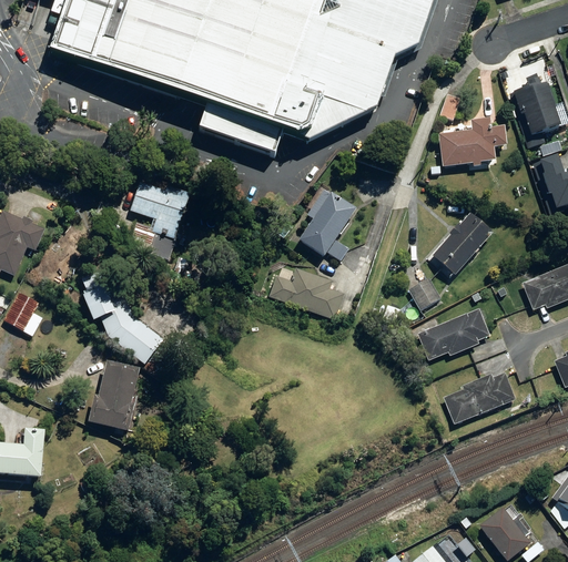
[(396,53),(419,41),(433,0),(66,0),(50,48),(61,51),(77,57),(170,89),(180,92),(193,96),(206,101),(200,124),(210,128),(270,149),(275,150),(284,128),(310,136),(377,104),(396,53)]
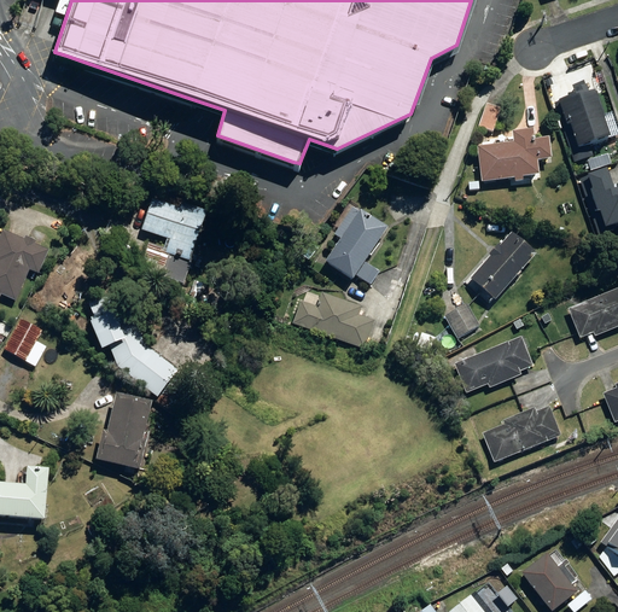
[(592,87),(560,97),(553,99),(560,123),(567,121),(577,149),(607,139),(600,116),(605,115),(595,86),(592,87)]
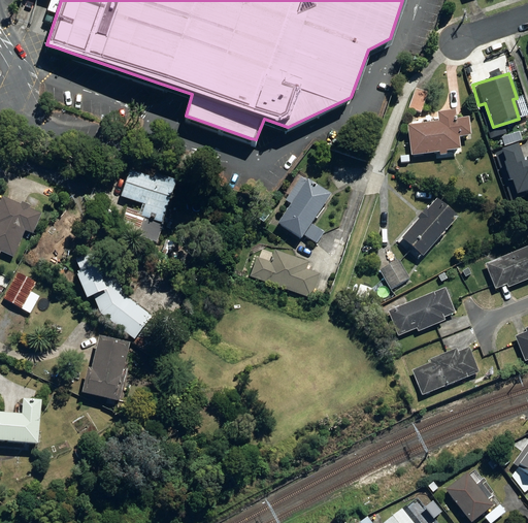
[(428,90),(416,85),(408,105),(421,110),(428,90)]
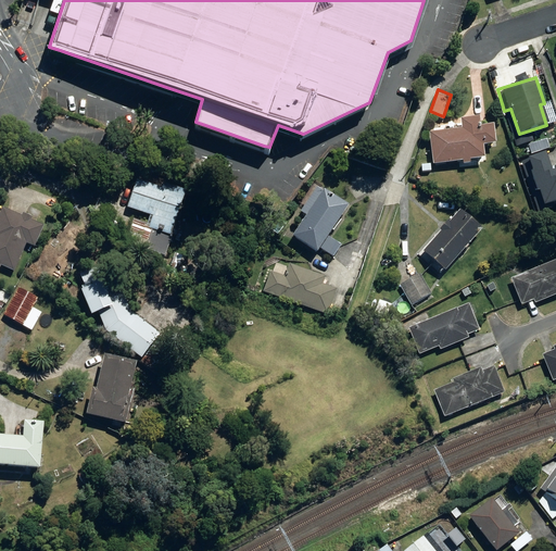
[(429,130),(432,163),(462,159),(462,162),(469,161),(469,159),(484,157),(482,143),(495,142),(493,123),(480,124),(479,114),(460,116),(462,126),(429,130)]
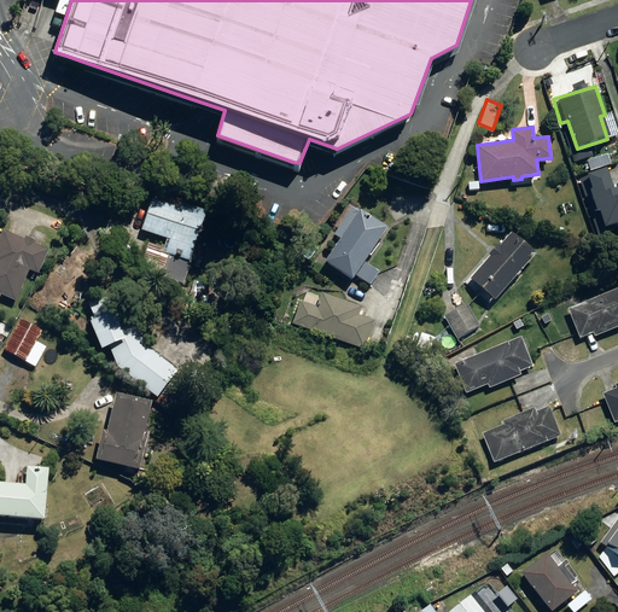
[(598,213),(604,228),(617,223),(617,187),(613,190),(607,167),(581,175),(593,214),(598,213)]
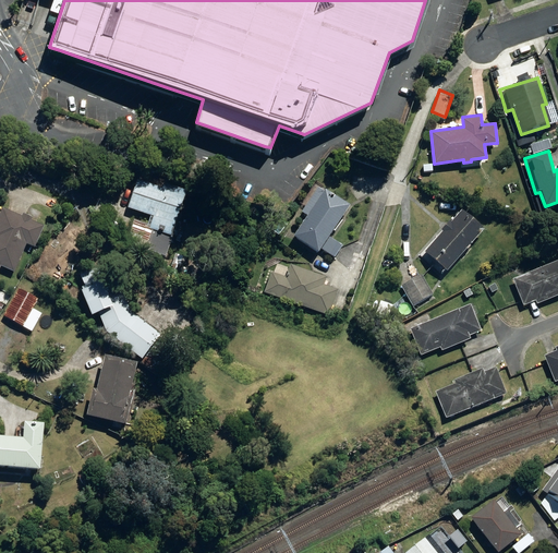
[(172,235),(171,235),(174,221),(183,191),(135,178),(128,207),(153,216),(149,227),(132,221),(126,241),(145,247),(144,249),(167,254),(172,235)]
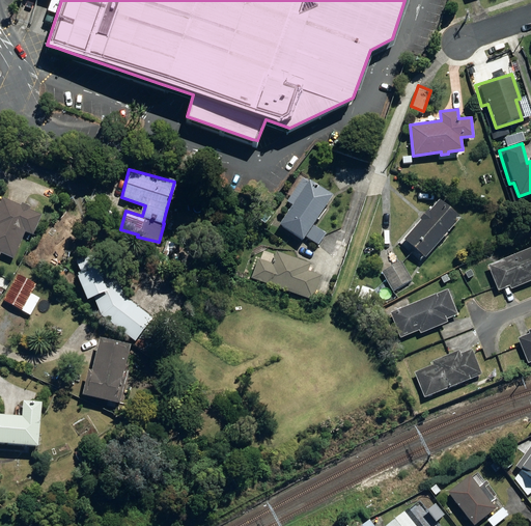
[(291,204),(278,224),(302,240),(306,236),(317,243),(326,230),(313,222),(333,194),(309,177),(308,180),(302,176),(286,200),(291,204)]
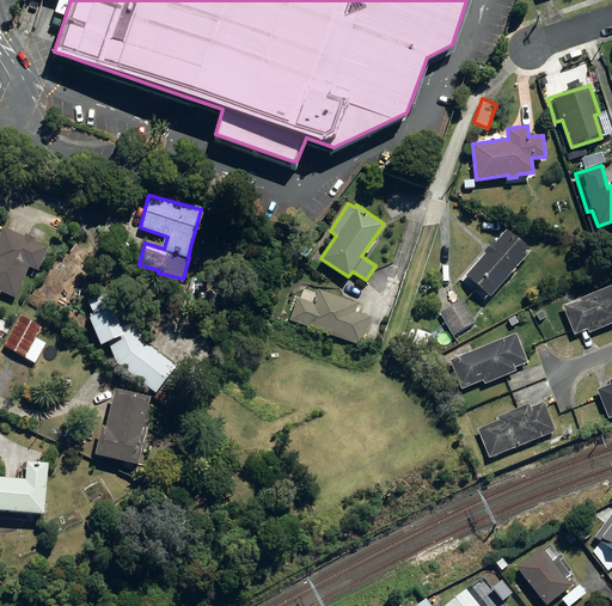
[(48,245),(2,225),(0,230),(0,289),(14,295),(29,265),(37,269),(48,245)]
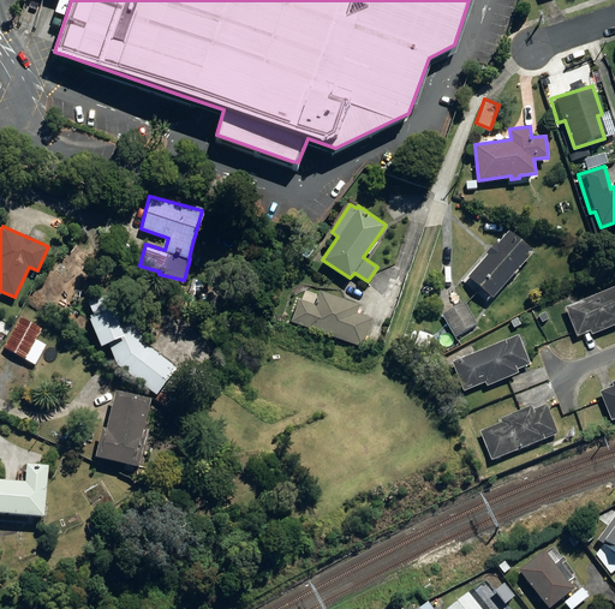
[(466,275),(491,298),(533,251),(508,228),(496,242),(495,240),(484,251),(487,254),(466,275)]
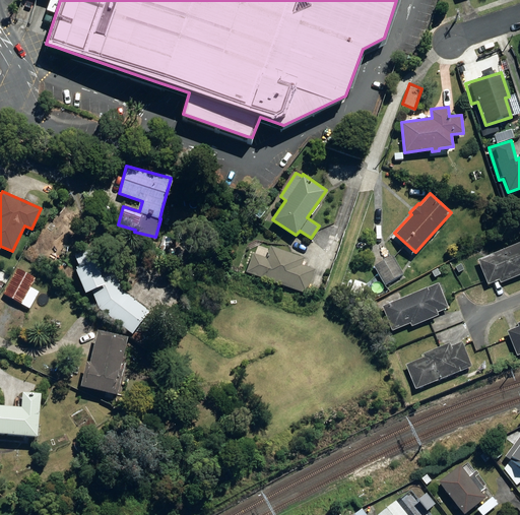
[(519,272),(519,237),(477,255),(489,282),(498,279),(499,282),(519,272)]
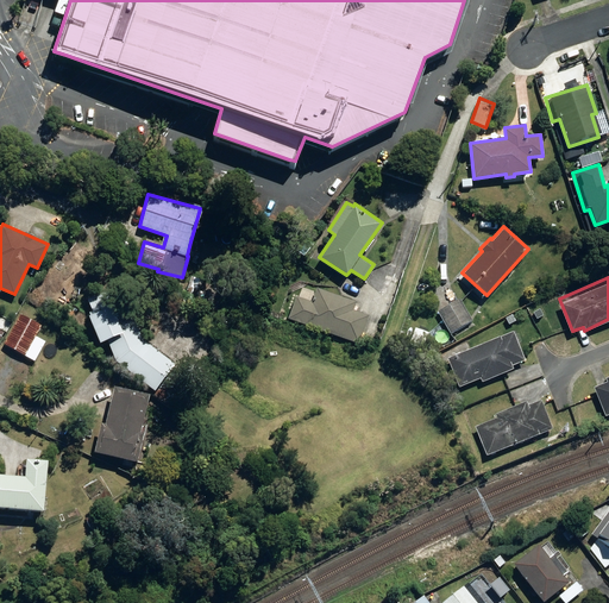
[(296,294),(288,315),(359,341),(369,314),(353,308),(356,300),(311,283),(308,289),(307,289),(305,297),(296,294)]
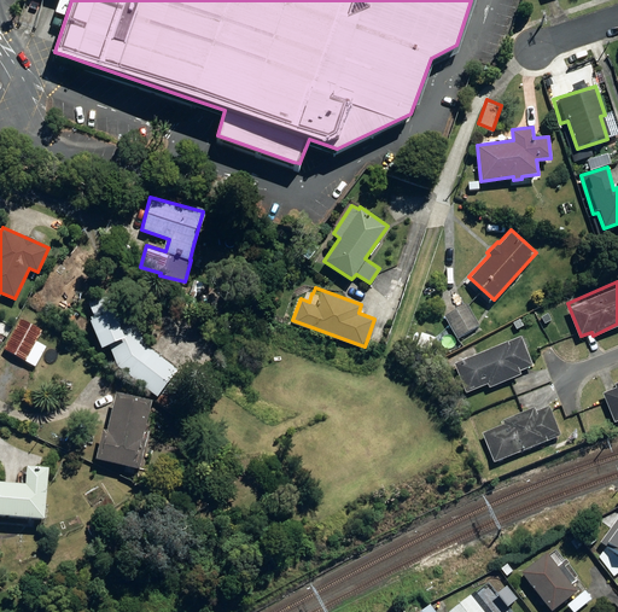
[(88,301),(91,309),(93,315),(89,316),(91,321),(88,322),(98,350),(108,347),(118,366),(117,368),(156,397),(176,371),(140,343),(139,341),(124,297),(121,289),(88,301)]
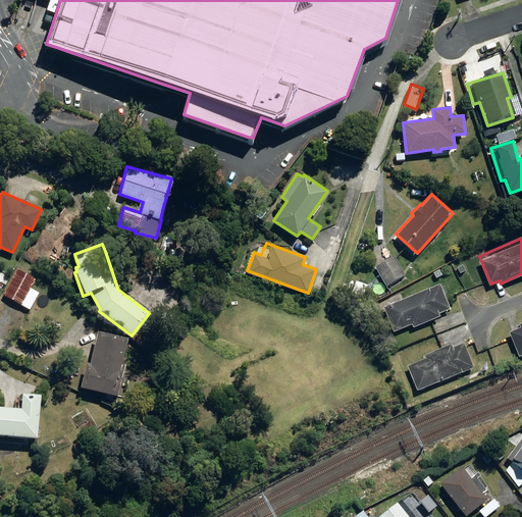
[(394,255),(376,264),(385,282),(404,273),(394,255)]
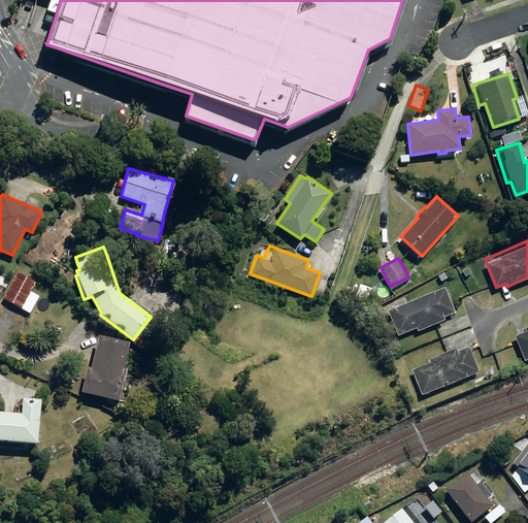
[(31,290),(37,278),(18,268),(3,298),(30,312),(39,293),(31,290)]
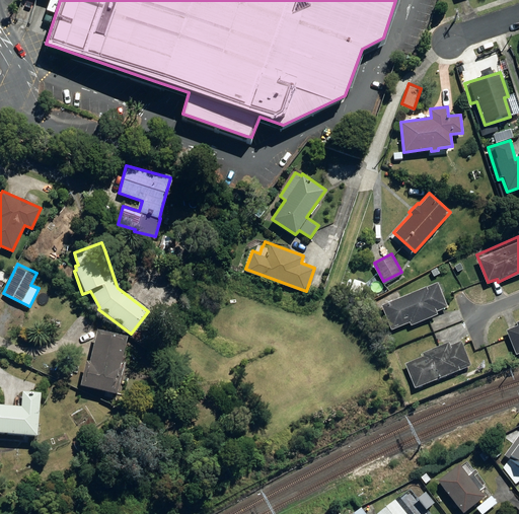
[(0,265),(0,276),(5,280),(10,271),(0,265)]
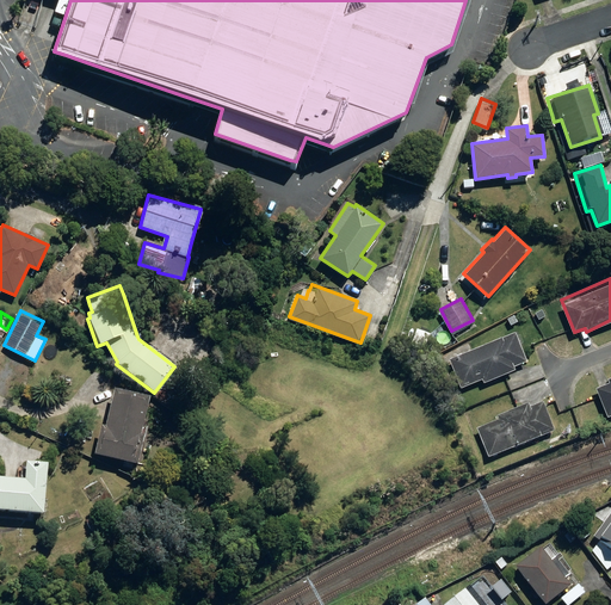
[(514,331),(449,357),(460,386),(482,377),(483,382),(514,369),(513,365),(526,359),(514,331)]
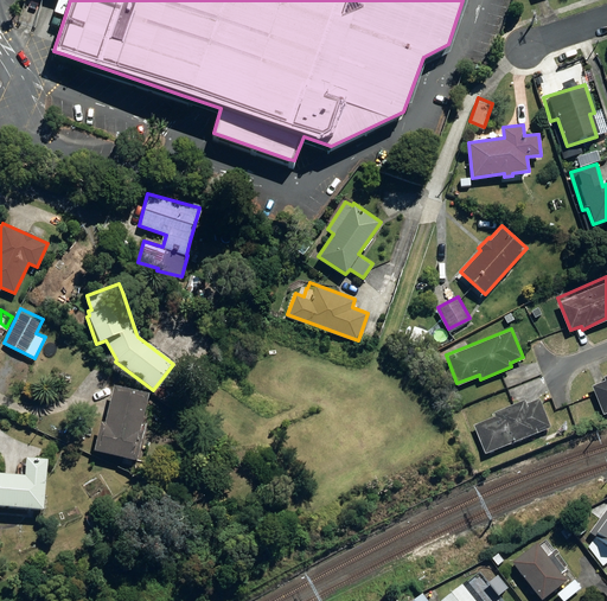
[(592,383),(604,413),(606,410),(606,372),(604,375),(605,378),(592,383)]
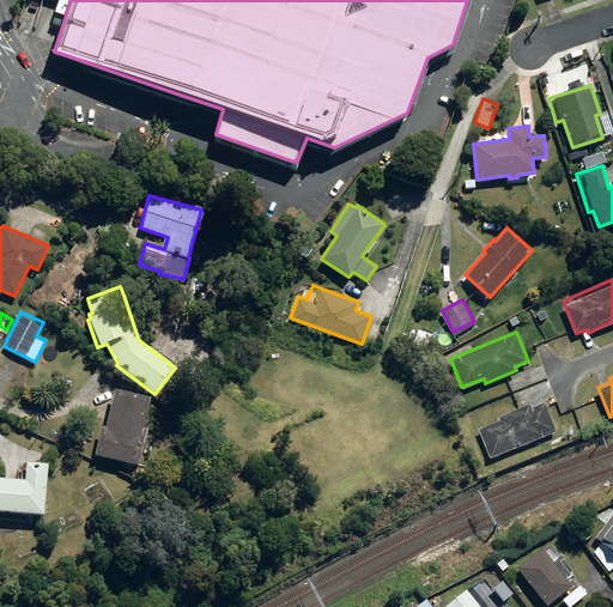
[(98,457),(133,466),(137,466),(144,437),(140,436),(149,400),(113,392),(98,457)]
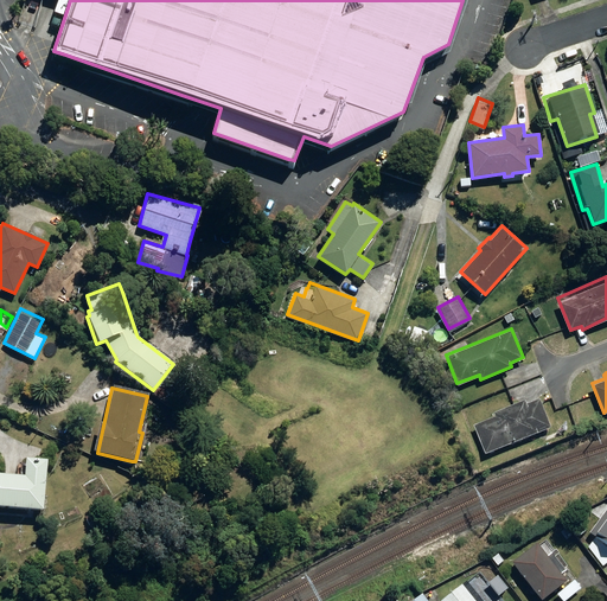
[(494,411),(496,414),(472,423),(484,452),(550,424),(540,396),(524,402),(523,400),(494,411)]
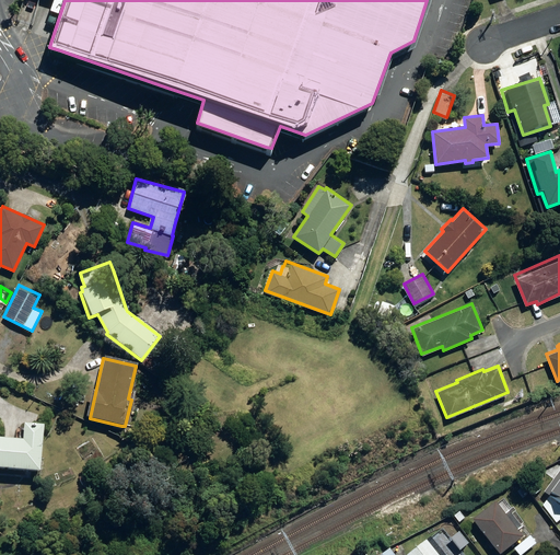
[(0,438),(0,469),(39,472),(43,426),(23,424),(22,440),(0,438)]
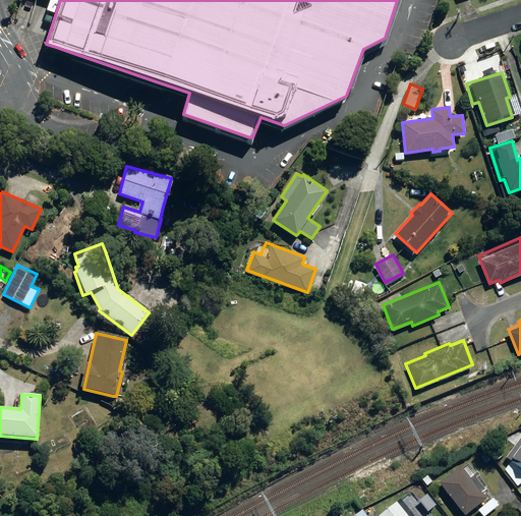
[(516,483),(520,479),(520,442),(509,461),(510,461),(503,466),(516,483)]
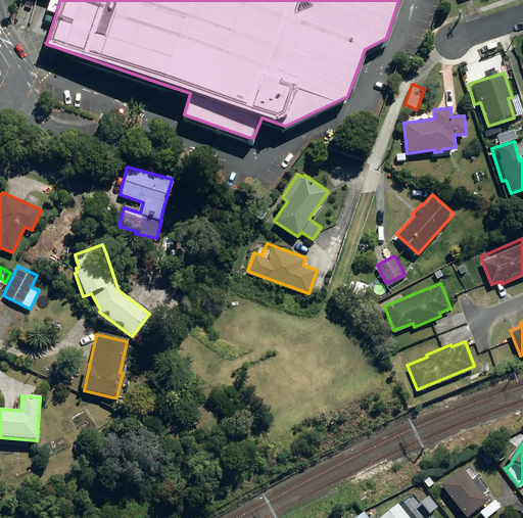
[(486,498),(483,492),(487,488),(486,486),(488,484),(471,462),(463,467),(462,465),(439,482),(464,515),(486,498)]
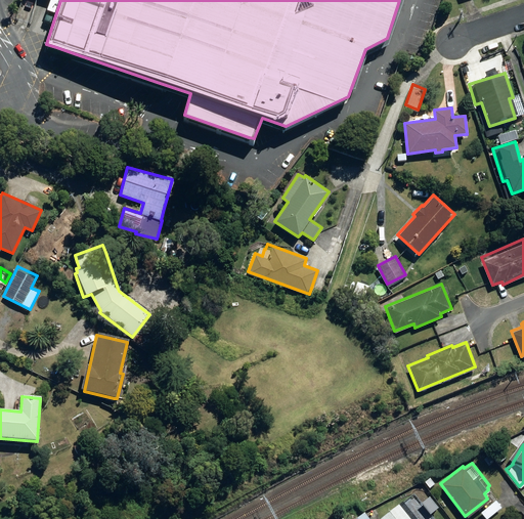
[(436,518),(431,512),(439,506),(429,493),(422,500),(413,490),(380,518),(436,518)]
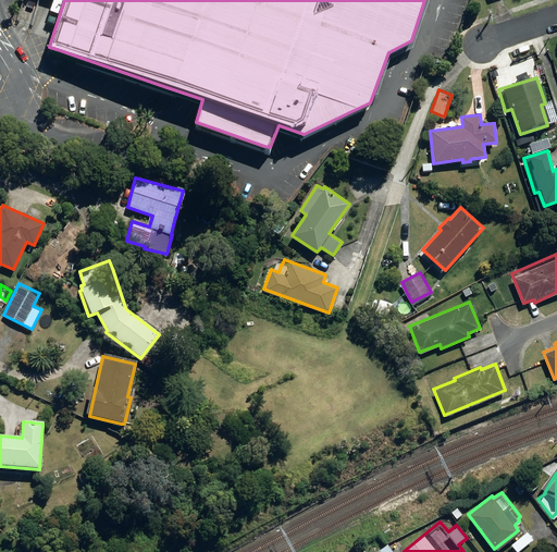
[(517,549),(532,537),(527,530),(511,542),(517,549)]
